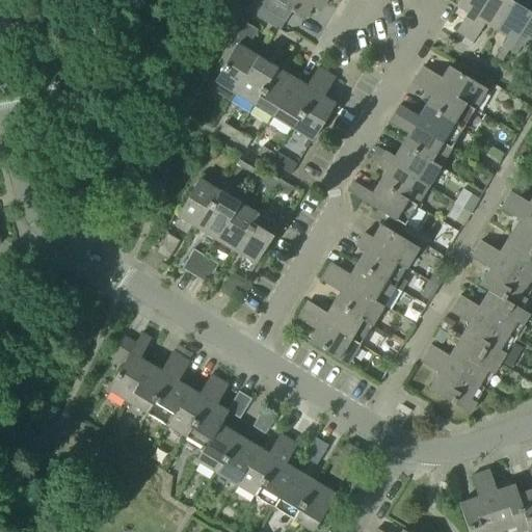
[(324,5),(315,0),(251,0),(250,2),(284,23),(290,11),(303,20),(311,7),(320,12),(324,5)]
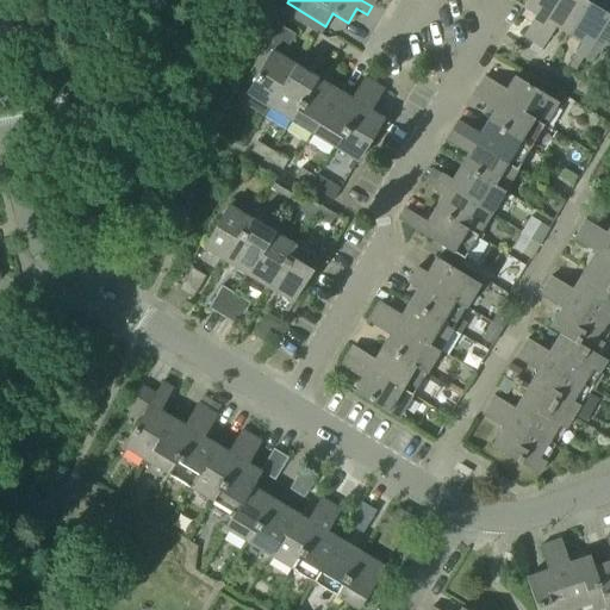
[(527,0),(523,7),(535,16),(523,37),(533,42),(558,0),(527,0)]
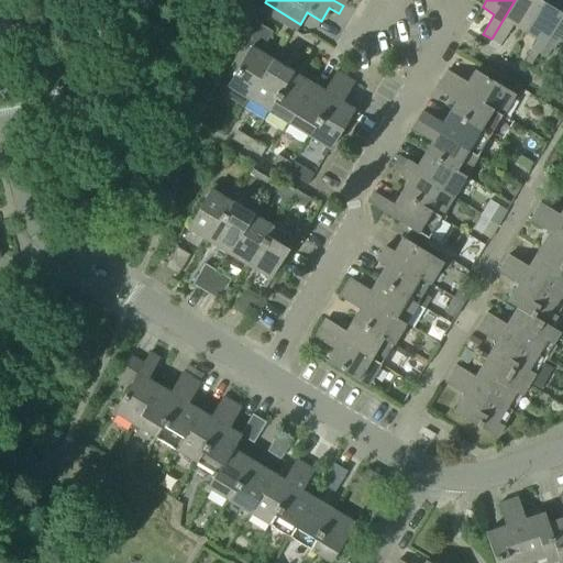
[(515,0),(492,39),(500,44),(512,24),(523,32),(542,0),(515,0)]
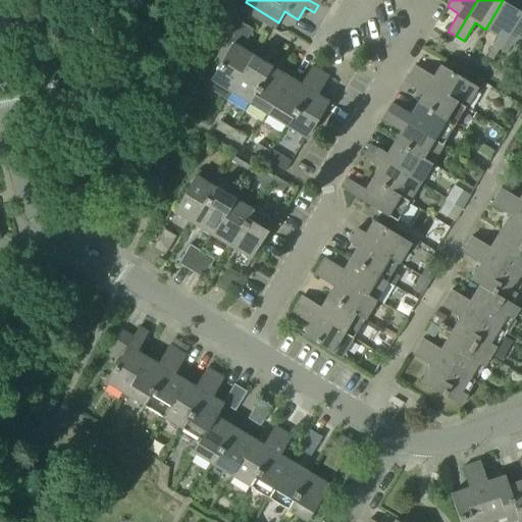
[(521,2),(518,0),(503,0),(485,30),(498,37),(486,56),(492,60),(499,50),(521,11),(521,2)]
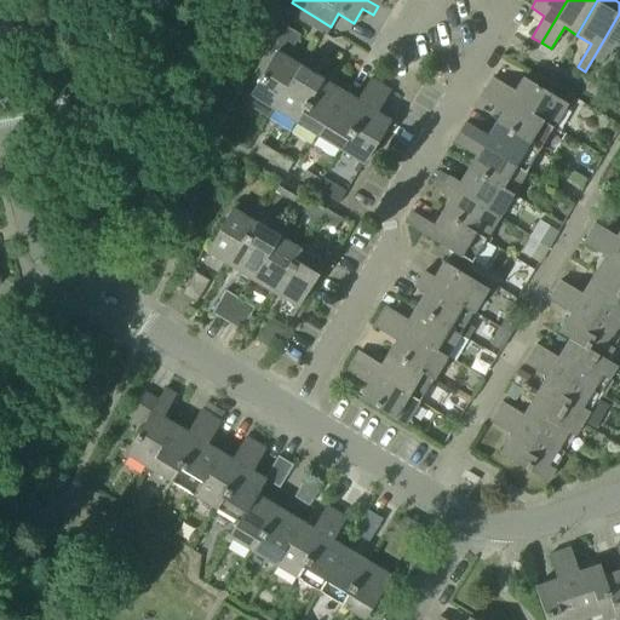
[(331,27),(292,3),(286,13),(325,36),(331,27)]
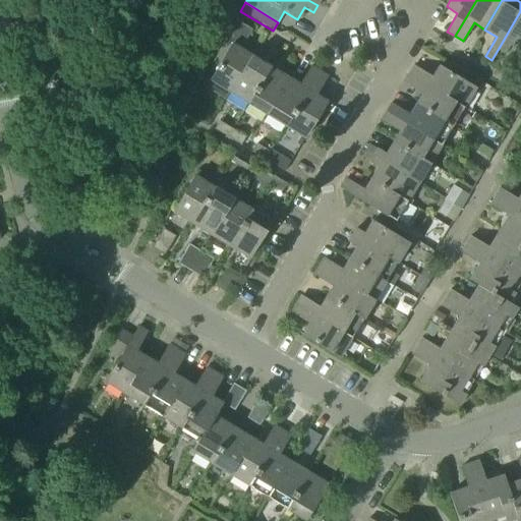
[(520,11),(498,50),(504,53),(509,44),(520,51),(520,11)]
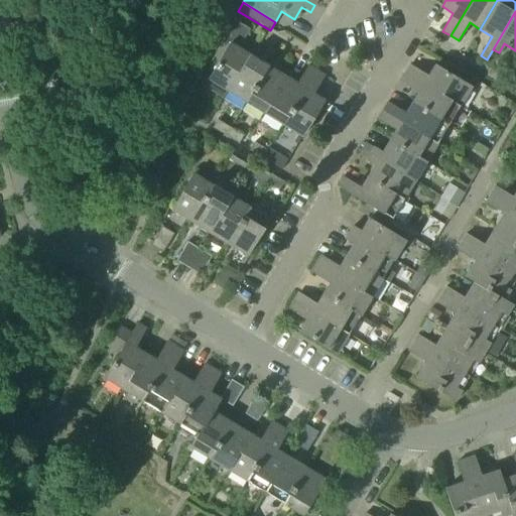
[(223,40),(230,44),(234,39),(241,43),(249,30),(234,21),(223,40)]
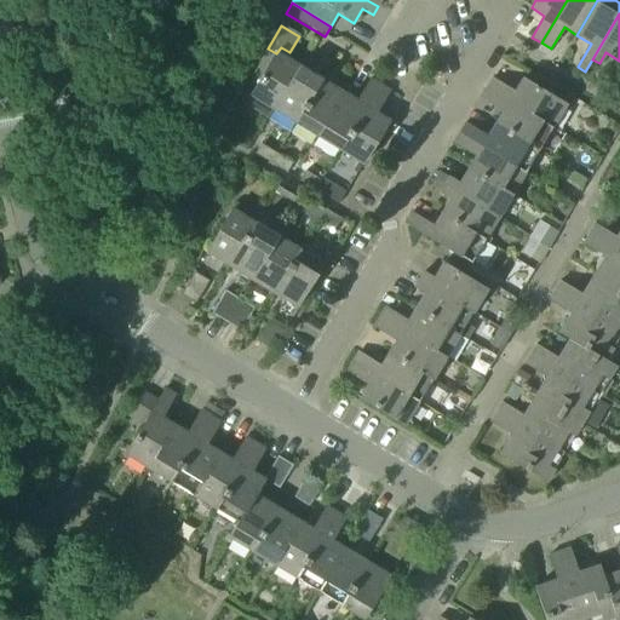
[(276,53),(250,96),(244,95),(241,99),(244,104),(267,118),(265,120),(267,120),(273,110),(299,67),(276,53)]
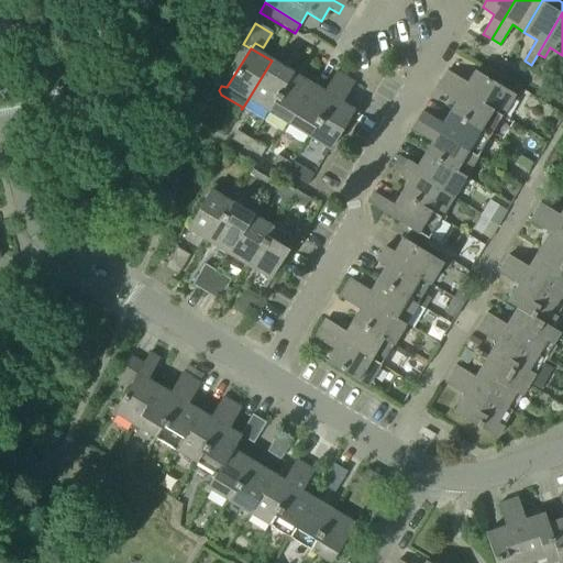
[(272,61),(247,100),(268,112),(291,73),(272,61)]
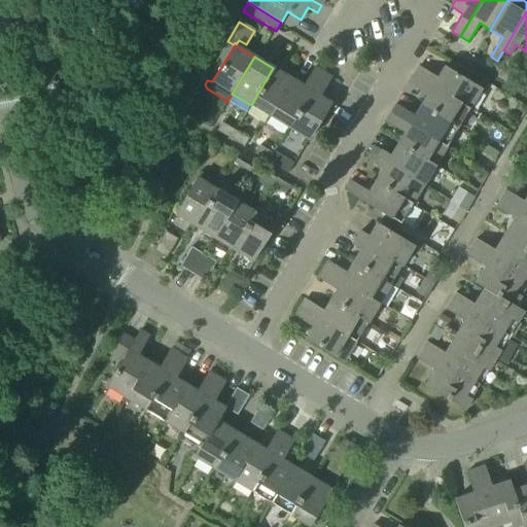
[(418,67),(413,75),(469,109),(481,90),(444,67),(436,79),(418,67)]
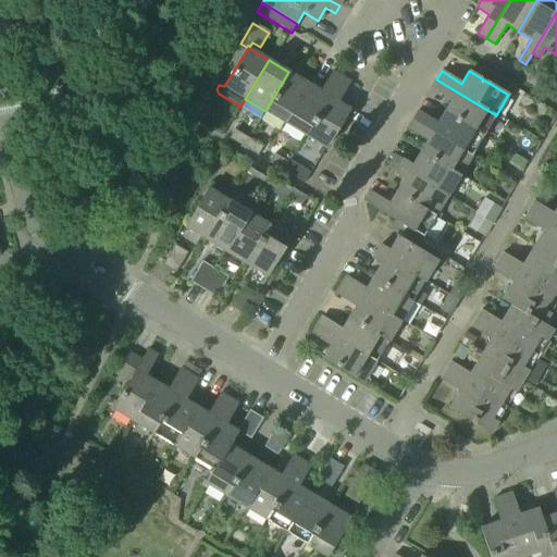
[(288,72),(265,111),(285,123),(309,85),(288,72)]
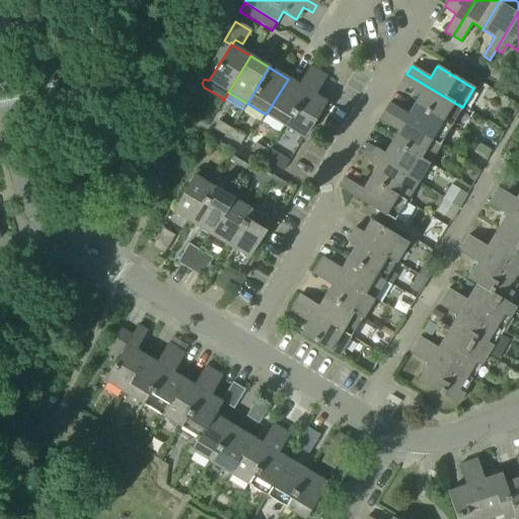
[(299,85),(288,79),(266,115),(284,127),(318,71),(310,67),(299,85)]
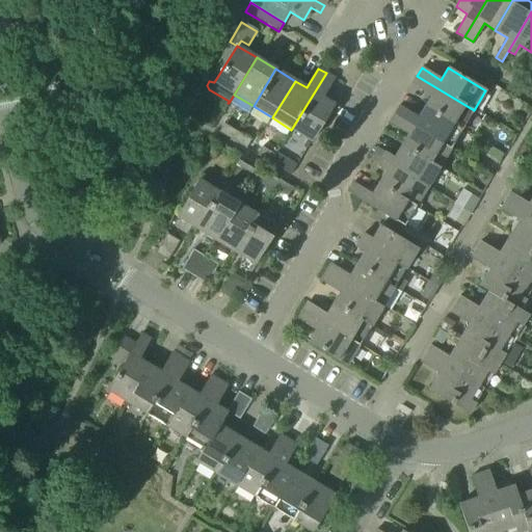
[(326,73),(291,130),(311,141),(334,104),(322,97),(334,78),(326,73)]
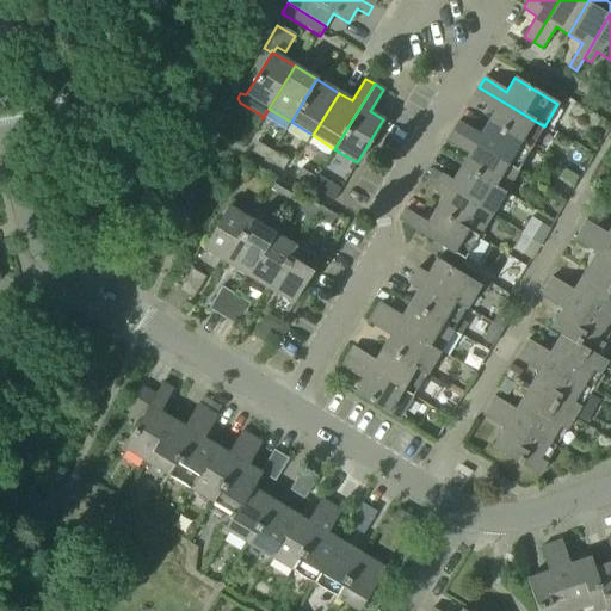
[(544,127),(479,87),(474,97),(495,110),(488,123),(531,149),(544,127)]
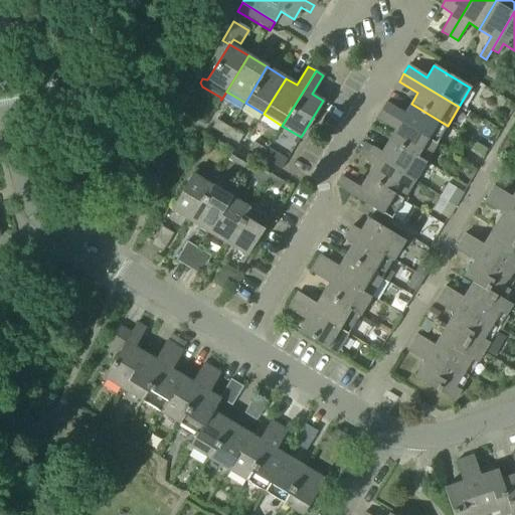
[(386,103),(381,111),(437,144),(448,126),(411,104),(405,114),(386,103)]
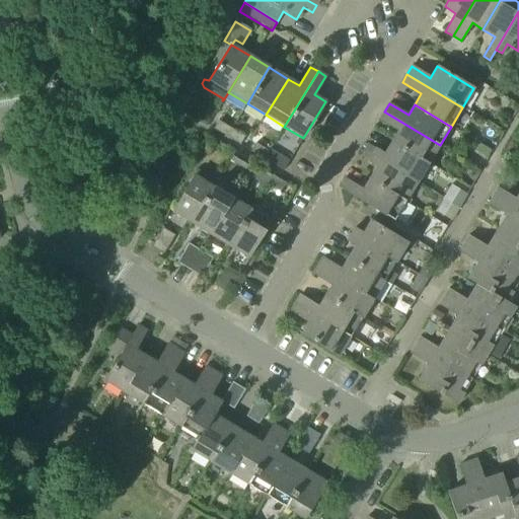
[(440,145),(384,112),(379,120),(398,131),(391,142),(429,164),(440,145)]
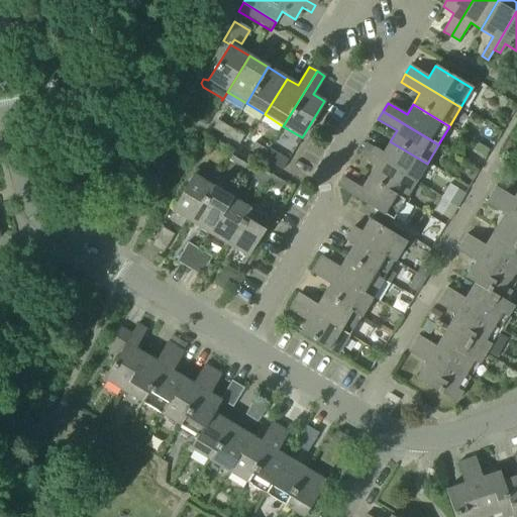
[(217,120),(212,128),(212,129),(225,137),(230,128),(217,120)]
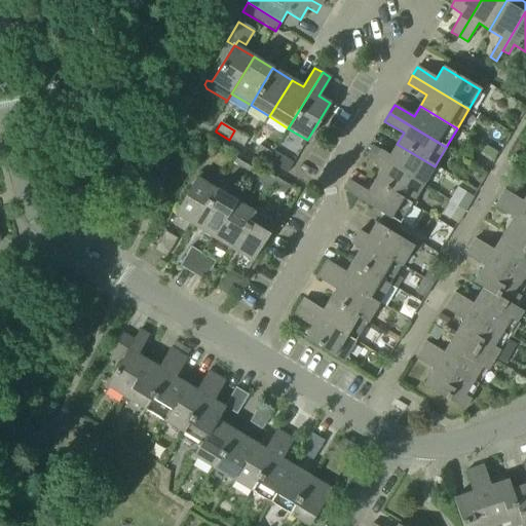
[(234,130),(229,140),(242,147),(248,140),(234,130)]
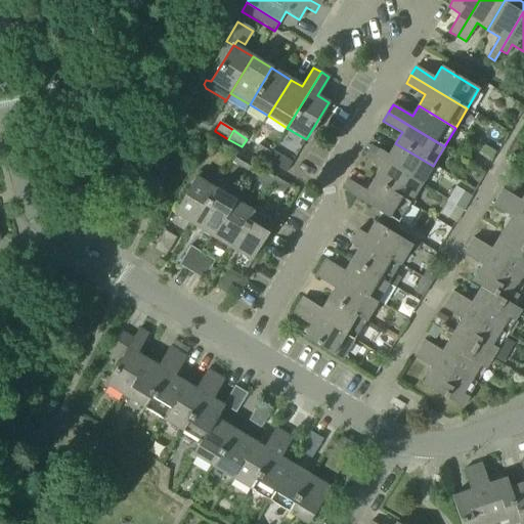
[(433,166),(395,143),(388,156),(380,150),(376,157),(422,184),(433,166)]
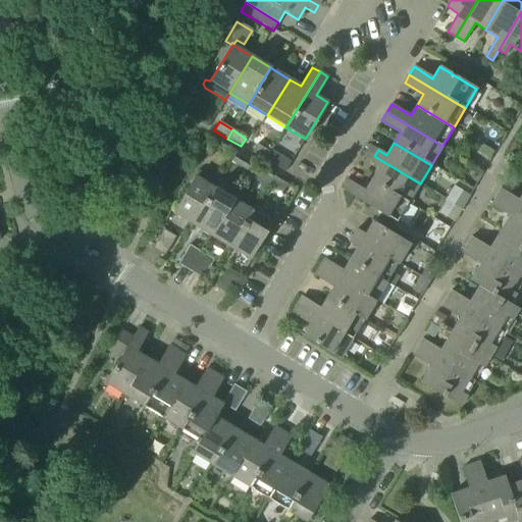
[(257,145),(252,153),(251,153),(265,161),(270,153),(257,145)]
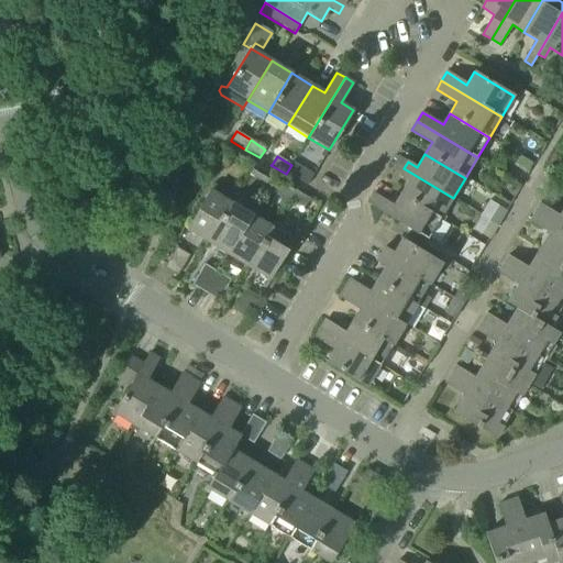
[(404,168),(408,162),(399,156),(395,163),(404,168)]
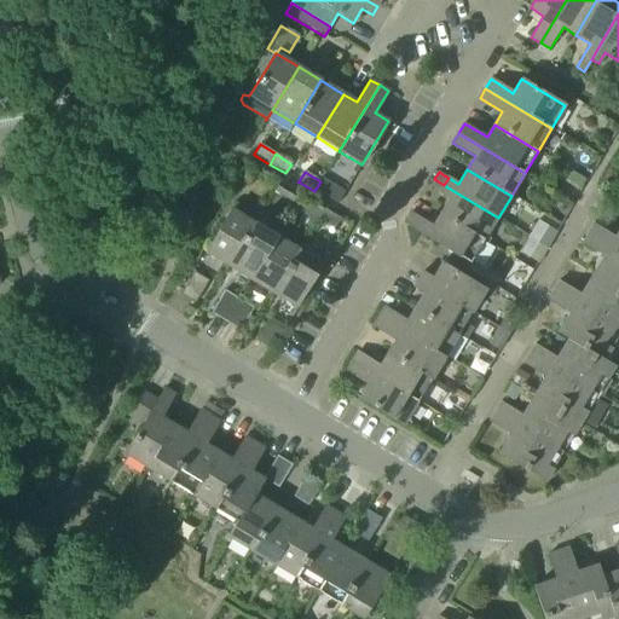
[(583,180),(570,173),(565,181),(578,189),(583,180)]
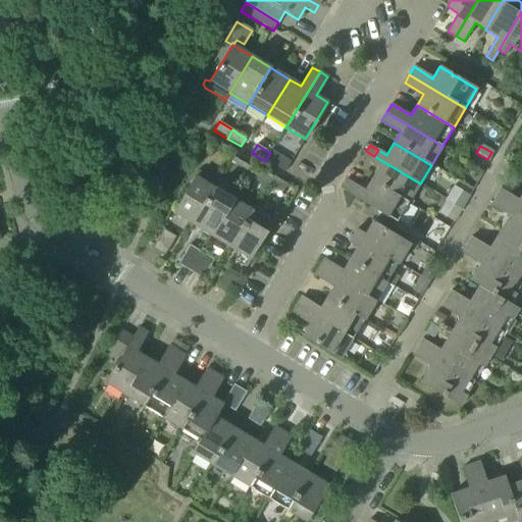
[(231,162),(247,171),(252,164),(236,154),(231,162)]
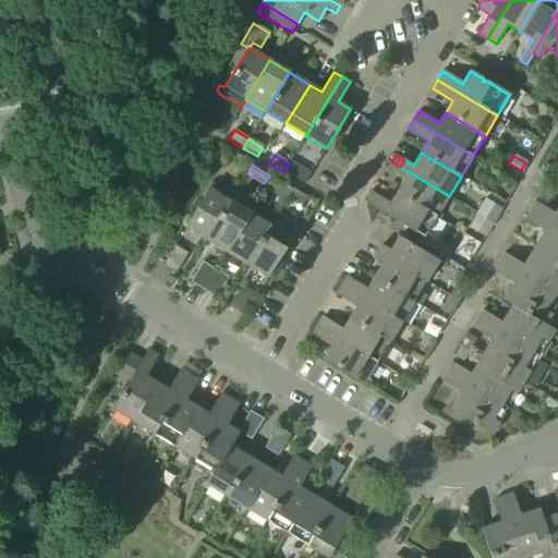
[(449,196),(400,167),(396,174),(405,180),(398,193),(437,217),(449,196)]
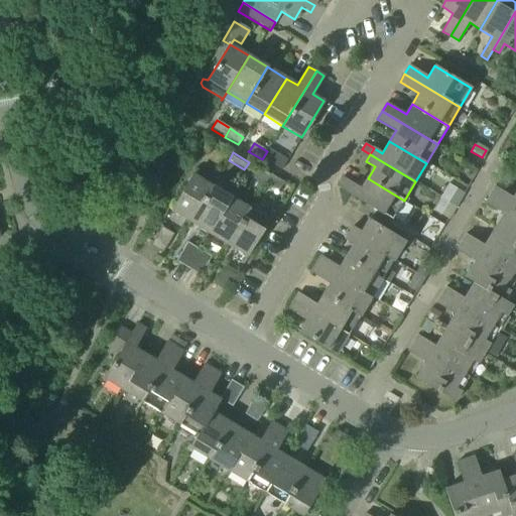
[(277,155),(271,163),(282,169),(287,161),(277,155)]
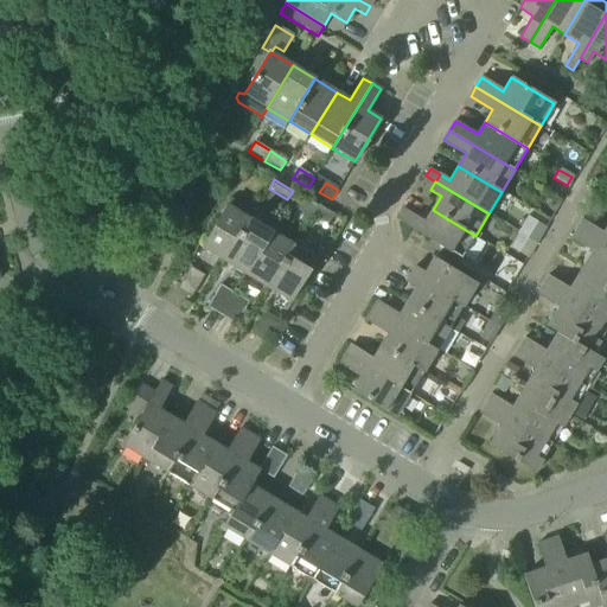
[(312,215),(318,205),(296,192),(288,205),(310,218),(312,215)]
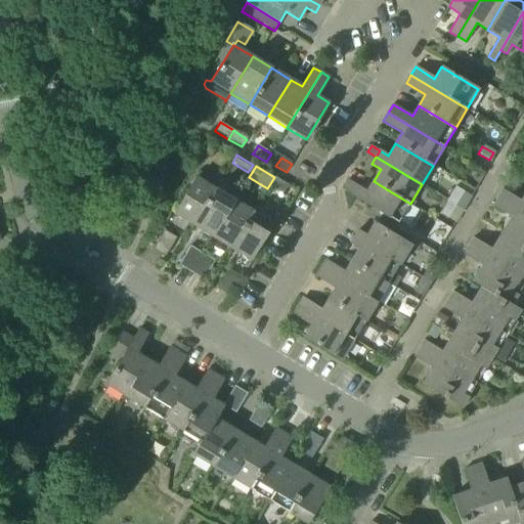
[(197,177),(174,214),(193,225),(216,189),(197,177)]
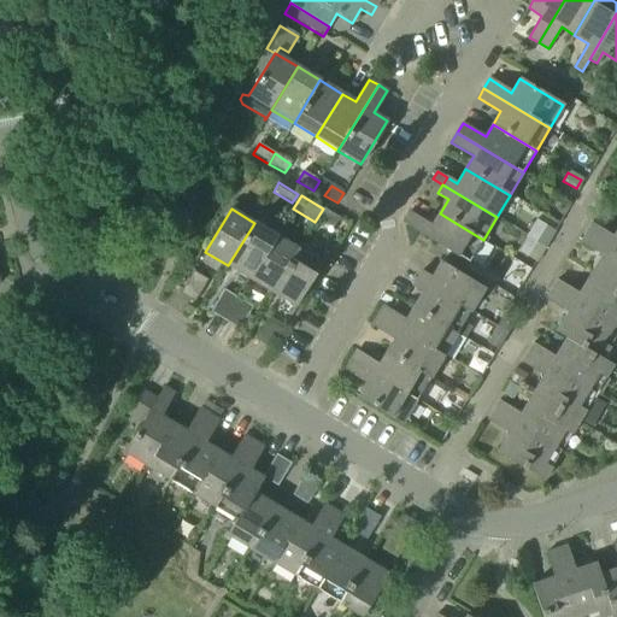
[(317,218),(333,229),(339,218),(323,209),(317,218)]
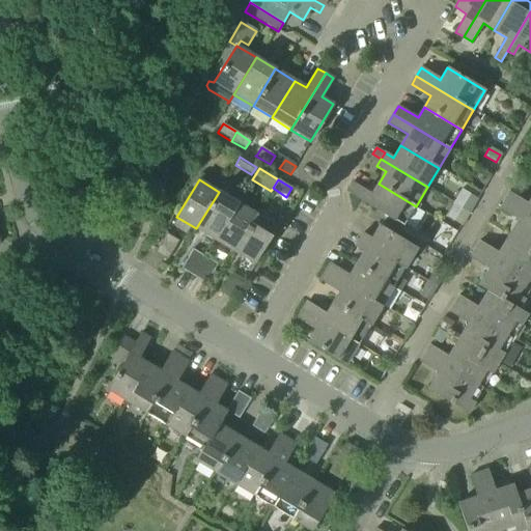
[(416,206),(379,184),(371,195),(352,183),(346,192),(404,226),(416,206)]
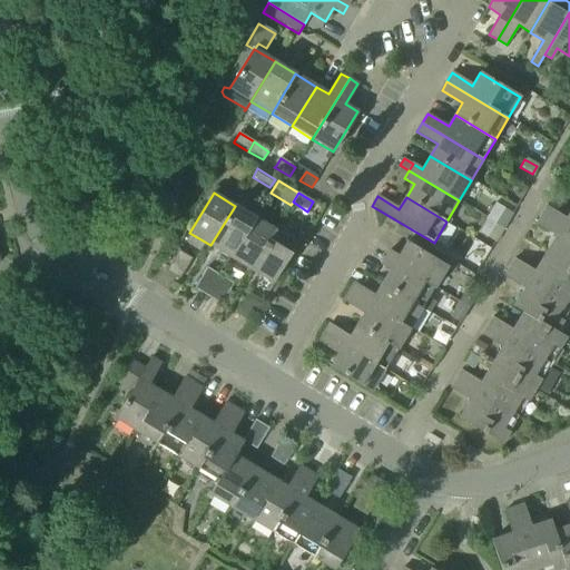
[(487,217),(495,223),(504,208),(495,203),(487,217)]
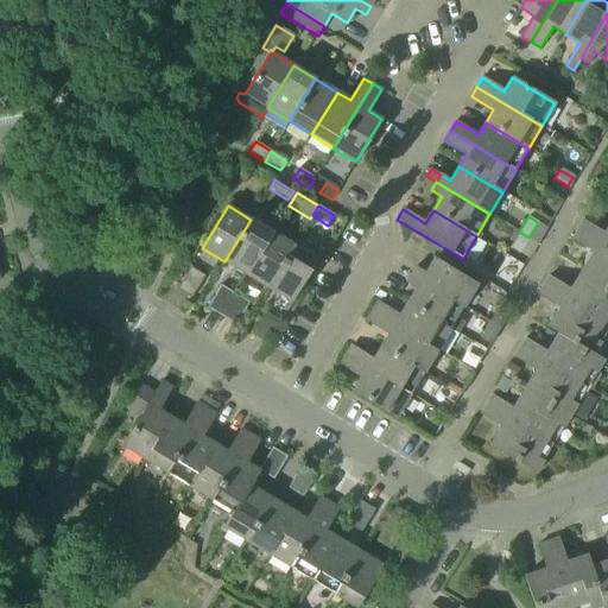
[(272,233),(251,220),(225,261),(246,276),(272,233)]
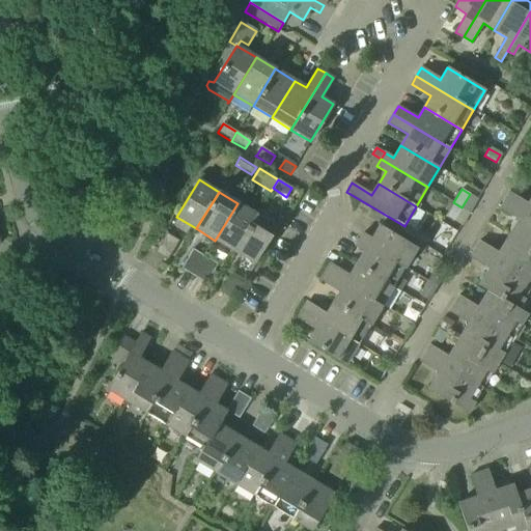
[(530,198),(530,200),(530,204),(529,207),(524,204),(525,202),(509,193),(505,199),(521,208),(519,213),(503,203),(499,210),(514,219),(516,217),(522,220),(519,225),(515,224),(508,236),(530,251),(530,198)]
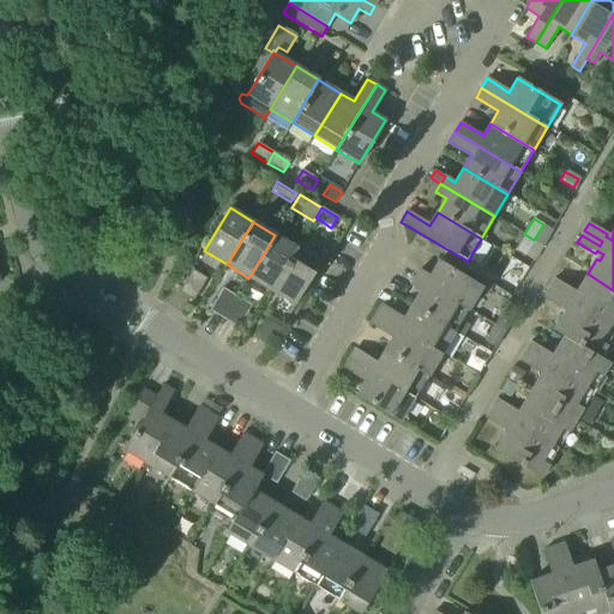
[(534,240),(524,234),(515,248),(525,256),(534,240)]
